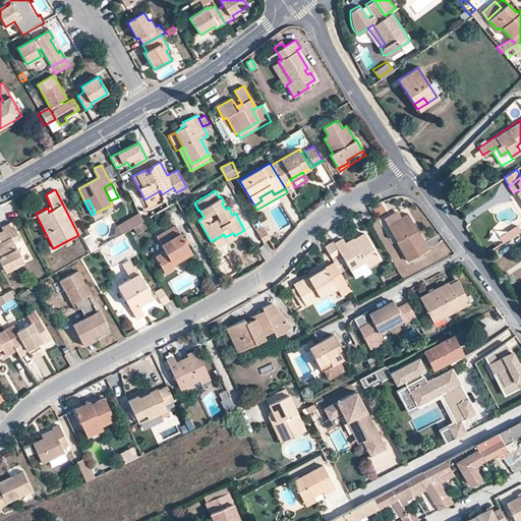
[(387,225),(408,261),(427,248),(407,214),(399,218),(387,225)]
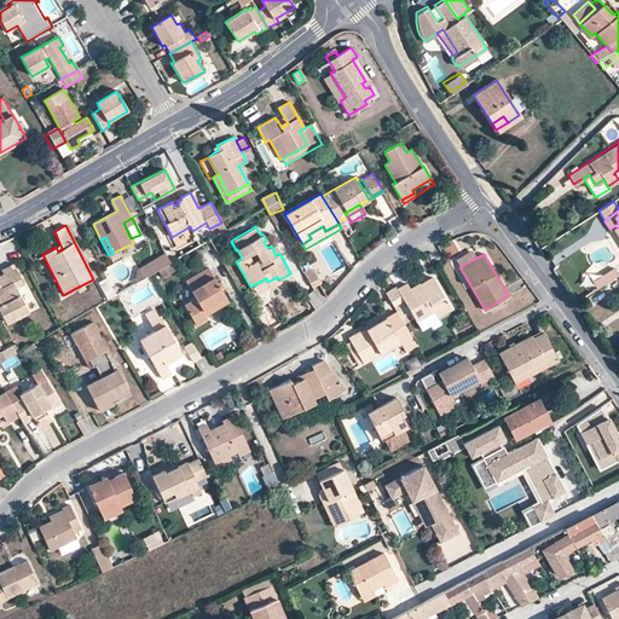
[(457,264),(460,267),(474,259),(472,255),(457,264)]
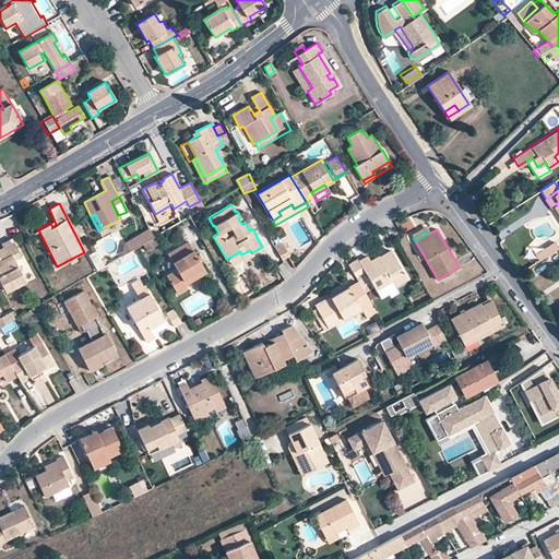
[(151,238),(146,232),(126,244),(123,254),(135,247),(151,238)]
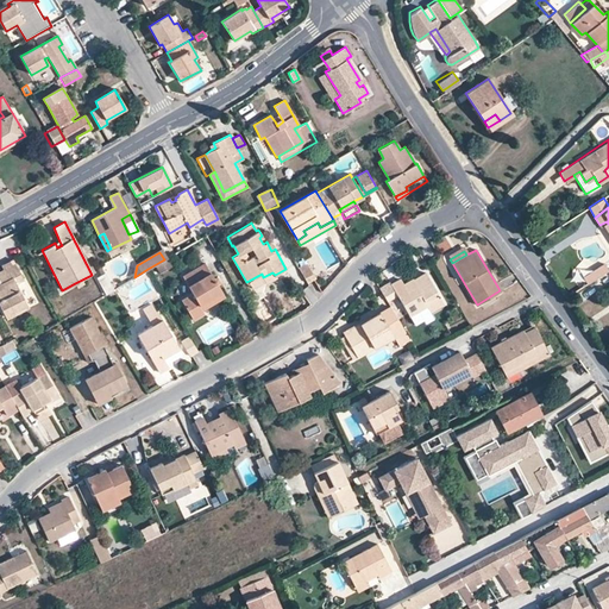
[(2,267),(5,272),(10,281),(1,284),(0,282),(0,306),(6,316),(27,305),(16,282),(23,278),(13,261),(2,267)]
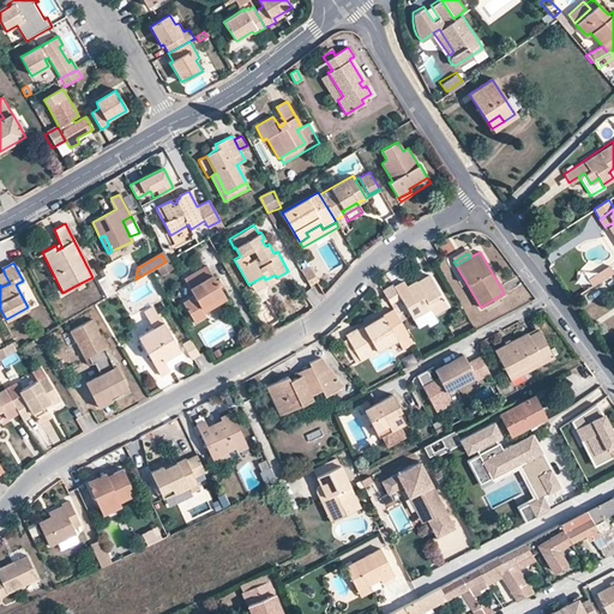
[(608,265),(594,275),(597,281),(612,271),(608,265)]
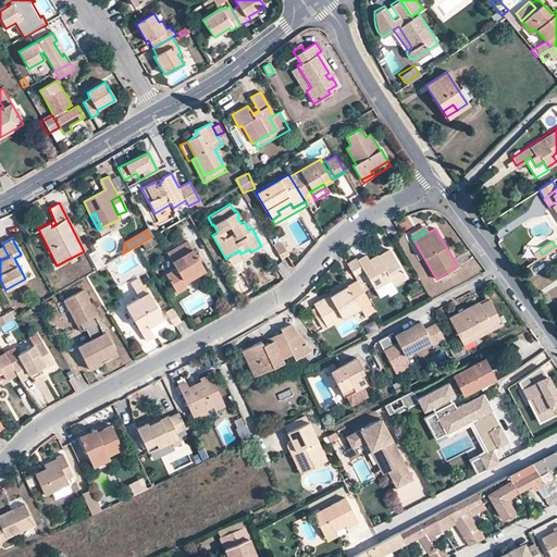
[(166,273),(176,292),(186,285),(185,283),(183,280),(203,268),(187,242),(168,254),(175,268),(166,273)]
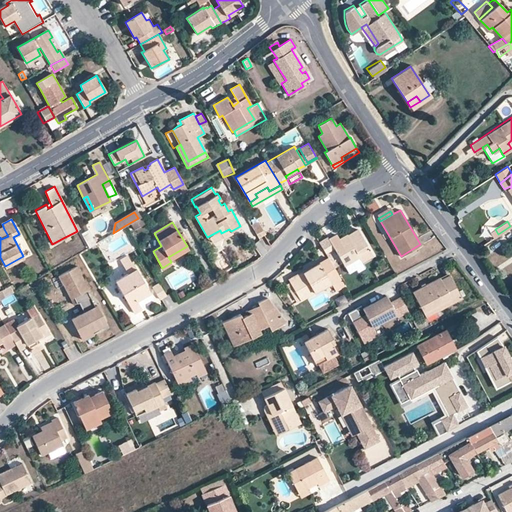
[(251,225),(258,237),(265,234),(258,222),(251,225)]
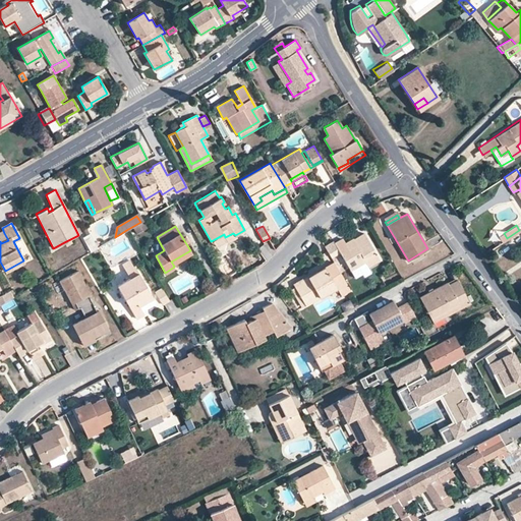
[(97,247),(90,232),(82,236),(91,251),(97,247)]
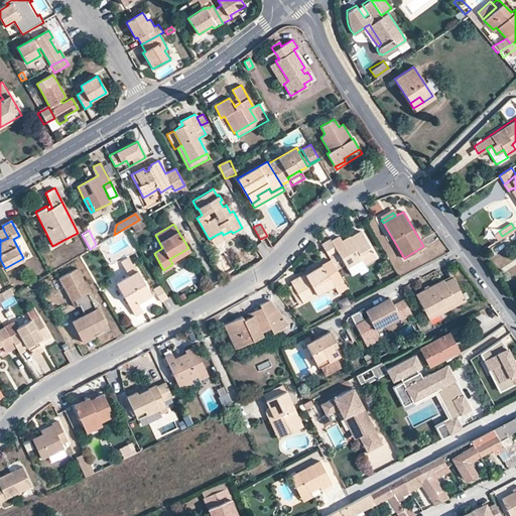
[(361,258),(364,263),(375,257),(360,230),(353,234),(355,237),(352,239),(350,236),(341,241),(339,237),(323,246),(328,254),(336,250),(346,266),(361,258)]
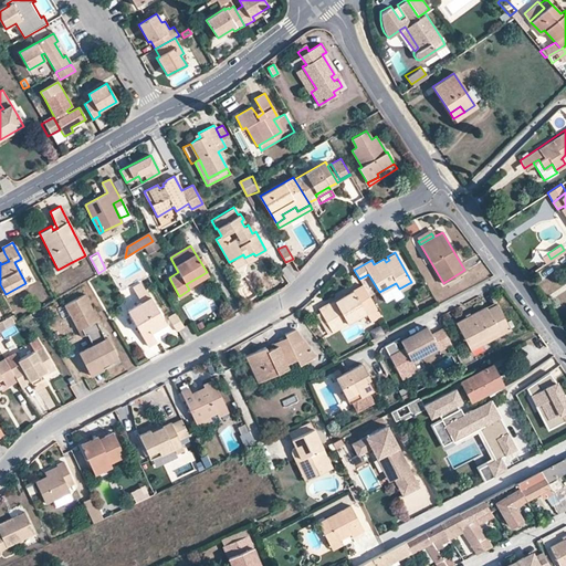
[(231,261),(236,268),(247,261),(248,263),(257,259),(255,255),(253,253),(244,258),(243,254),(231,261)]
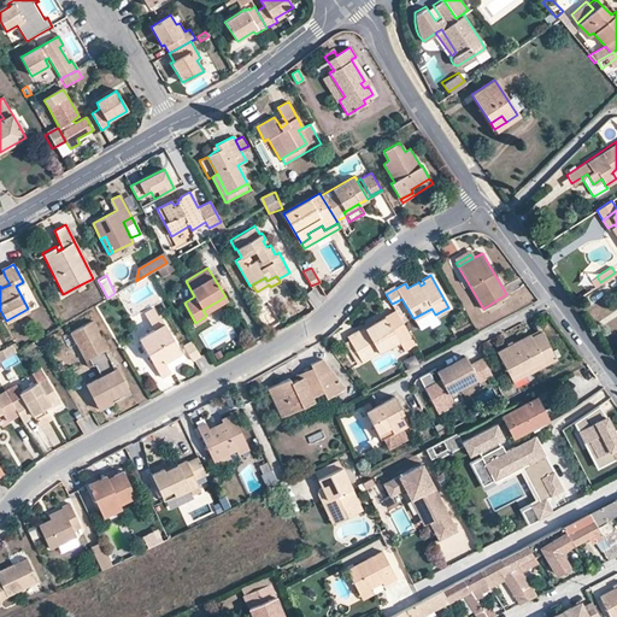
[(589,281),(593,287),(600,282),(597,276),(589,281)]
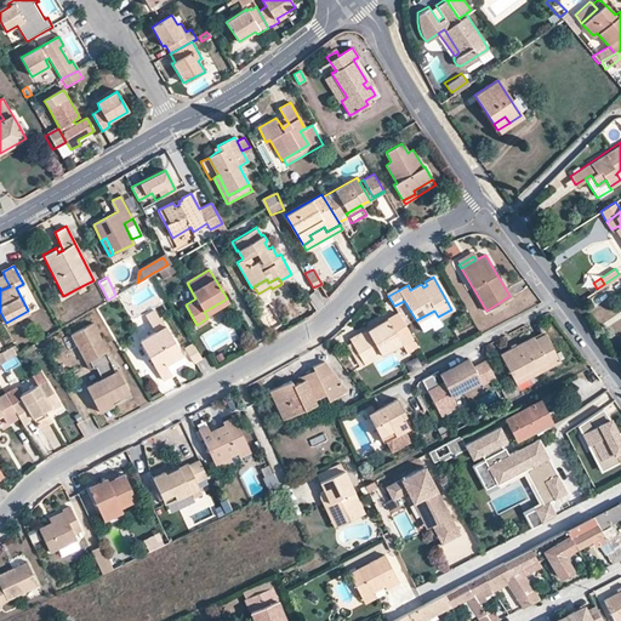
[(204,312),(206,315),(229,302),(227,298),(204,312)]
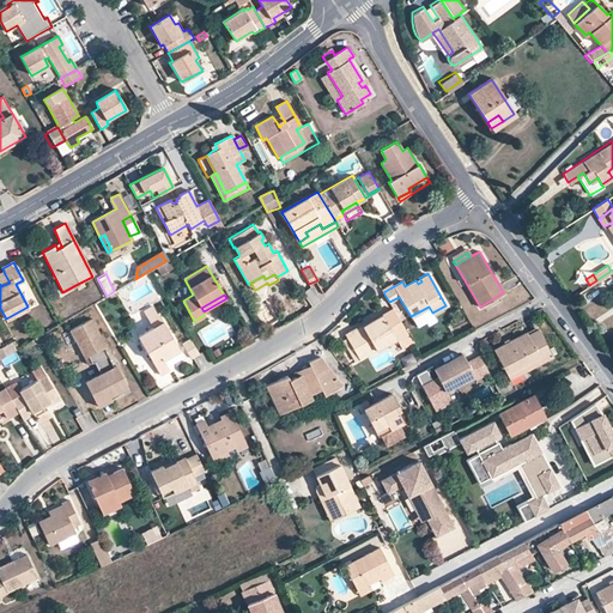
[(138,335),(162,378),(171,374),(167,365),(165,362),(171,358),(170,356),(181,350),(153,305),(144,310),(153,327),(138,335)]
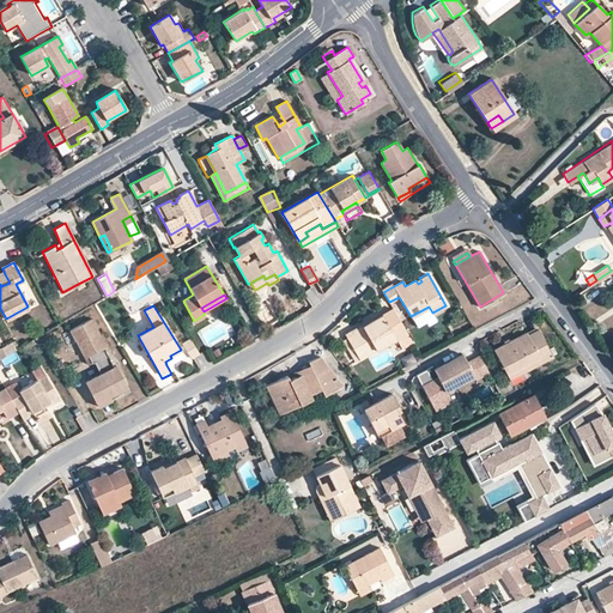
[(357,320),(362,327),(381,315),(377,308),(357,320)]
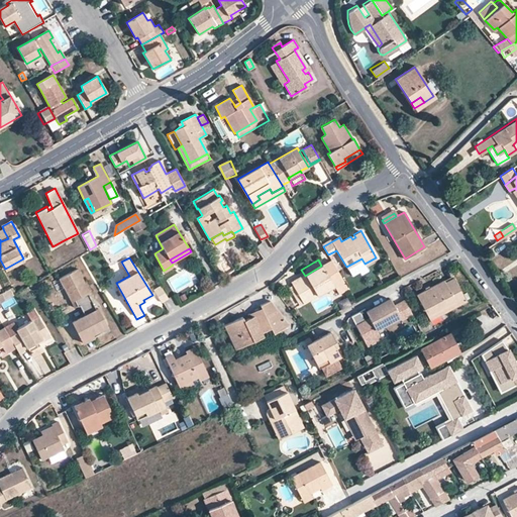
[(292,283),(303,303),(335,284),(339,294),(348,289),(331,261),(321,266),(305,276),(292,283)]
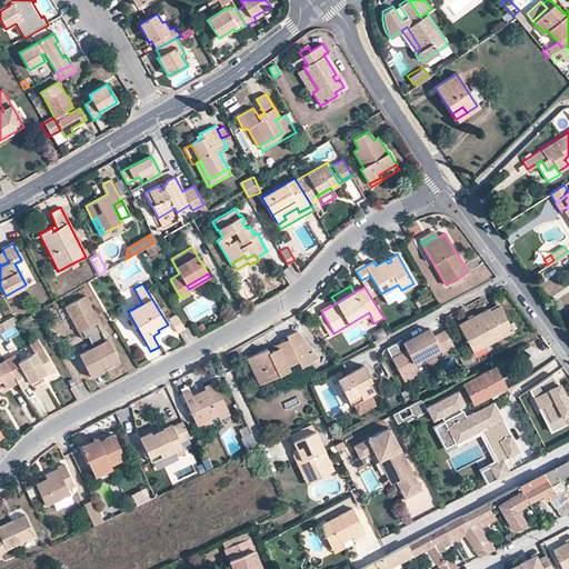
[(99,321),(85,296),(65,307),(78,332),(81,330),(86,337),(88,337),(102,333),(97,322),(99,321)]
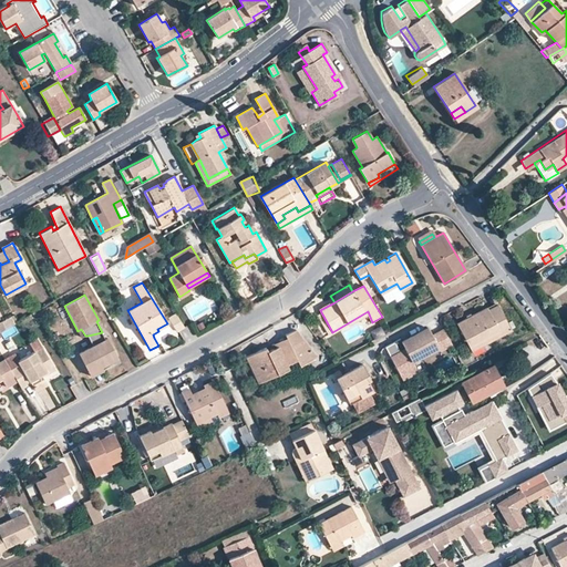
[(456,323),(471,350),(511,330),(497,305),(487,310),(486,307),(456,323)]
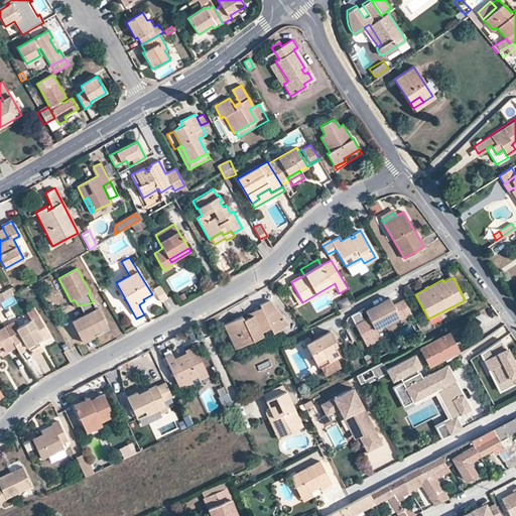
[(154,290),(161,303),(168,299),(160,287),(154,290)]
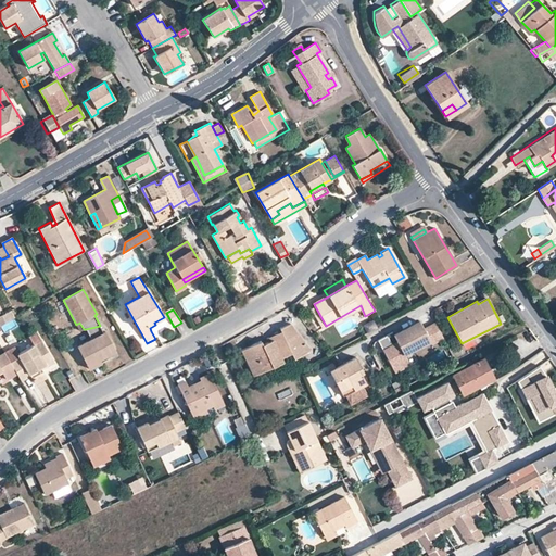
[(13,317),(9,311),(1,315),(4,321),(13,317)]
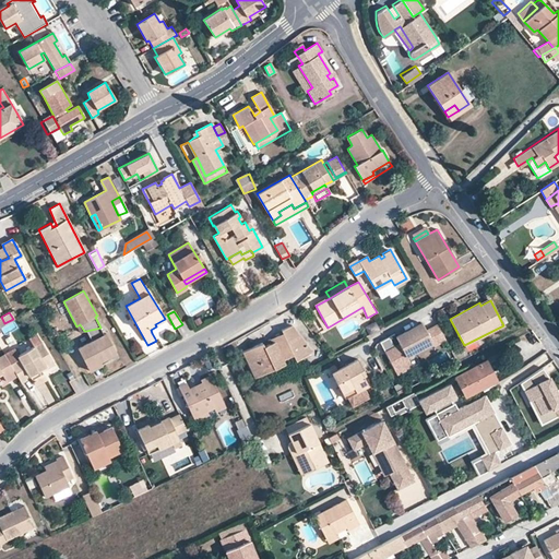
[(151,330),(152,333),(167,324),(165,319),(155,324),(156,326),(151,330)]
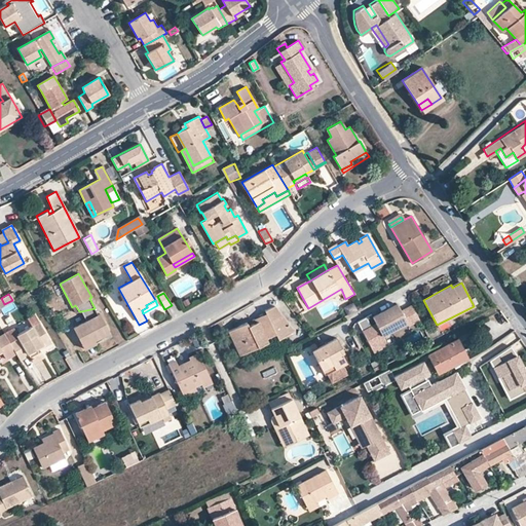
[(419,317),(412,304),(401,310),(397,304),(372,317),(376,324),(371,326),(366,317),(358,322),(374,352),(388,344),(383,334),(390,331),(406,322),(407,324),(419,317)]
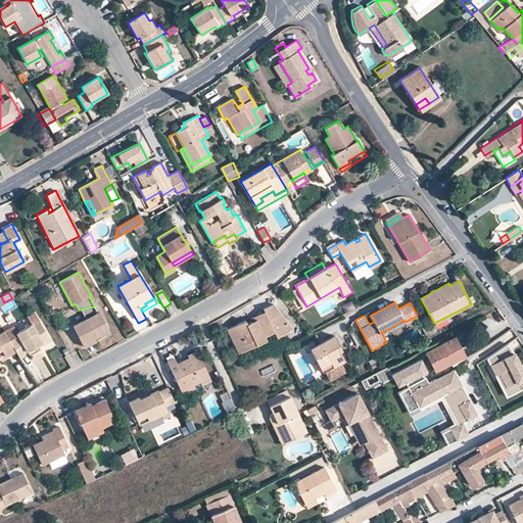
[(228,329),(238,352),(267,339),(266,337),(274,333),(277,330),(288,324),(273,304),(263,308),(265,312),(270,324),(260,328),(257,320),(252,322),(247,324),(246,321),(228,329)]
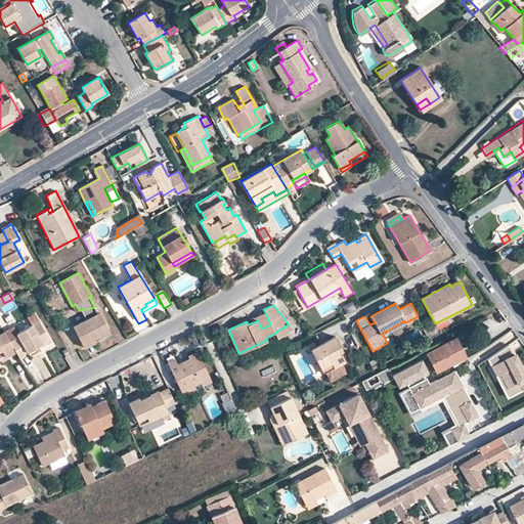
[(94,307),(81,310),(87,319),(97,313),(94,307)]
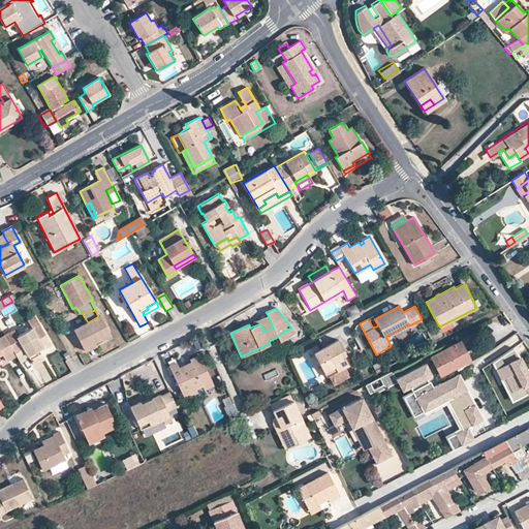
[(74,330),(84,347),(95,341),(110,333),(100,315),(98,316),(88,322),(74,330)]
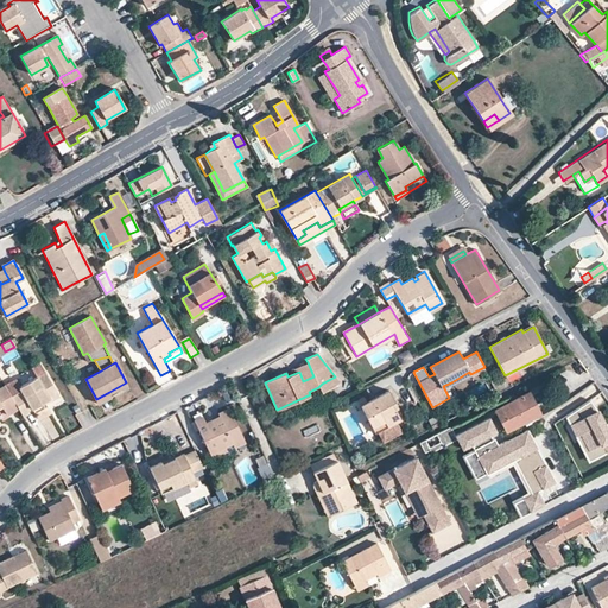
[(291,369),(293,374),(299,372),(303,381),(314,377),(308,362),(291,369)]
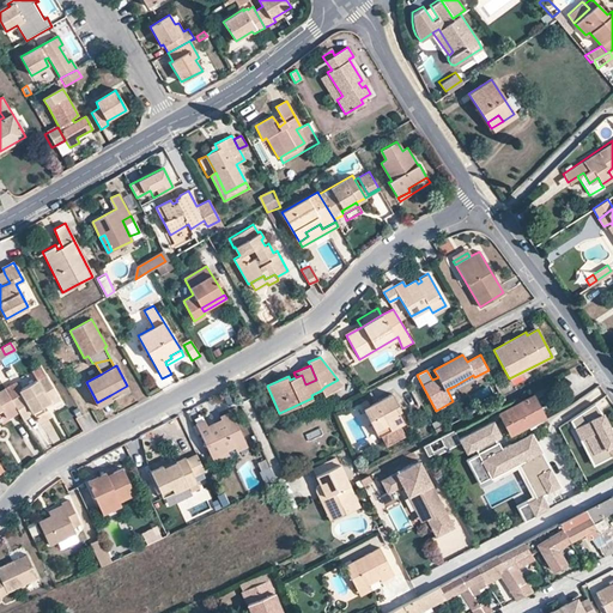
[(18,411),(23,419),(34,413),(38,422),(50,414),(46,406),(43,404),(48,400),(49,404),(59,399),(44,374),(19,388),(20,392),(10,398),(18,411)]
